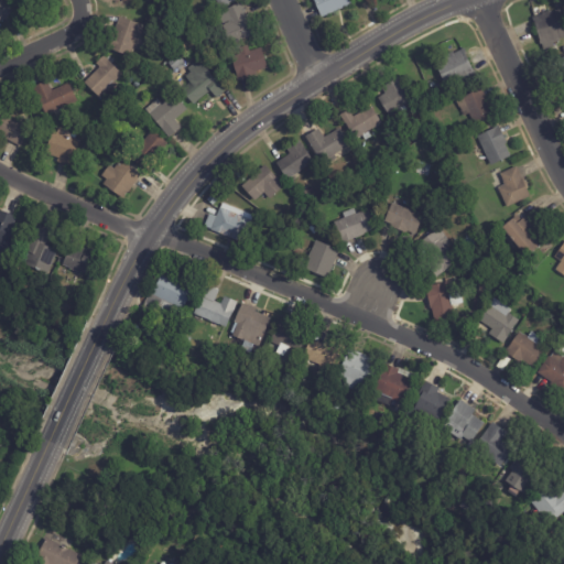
[(17,25),(9,29),(4,20),(0,22),(0,1),(1,0),(6,0),(18,24),(17,25)]
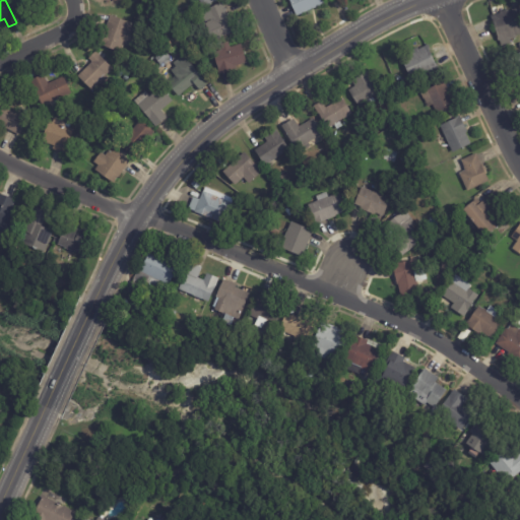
[(220,0),(202,8),(198,0),(220,0)]
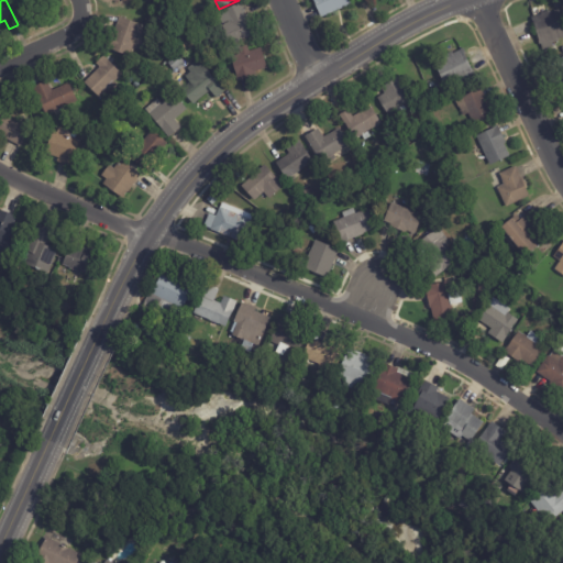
[(340,10),(321,19),(312,0),(350,0),(352,4),(340,10)]
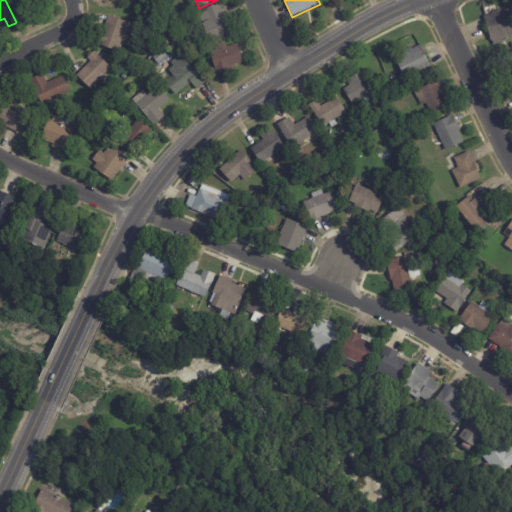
[(219,3),(224,14),(226,14),(230,24),(228,25),(231,32),(209,41),(202,24),(204,23),(202,19),(200,20),(196,11),(216,2),(217,4),(219,3)]
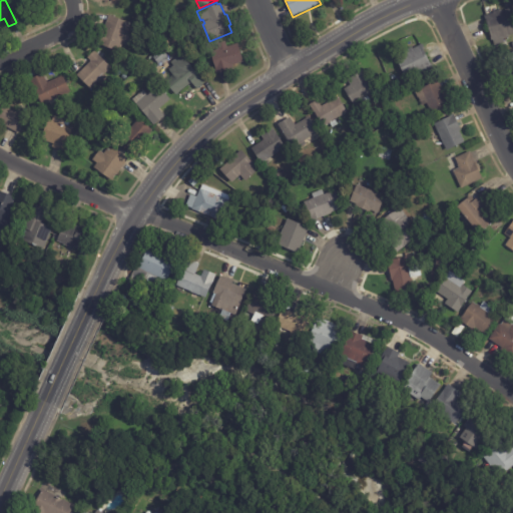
[(175,9),(184,6),(186,12),(178,15),(175,9)]
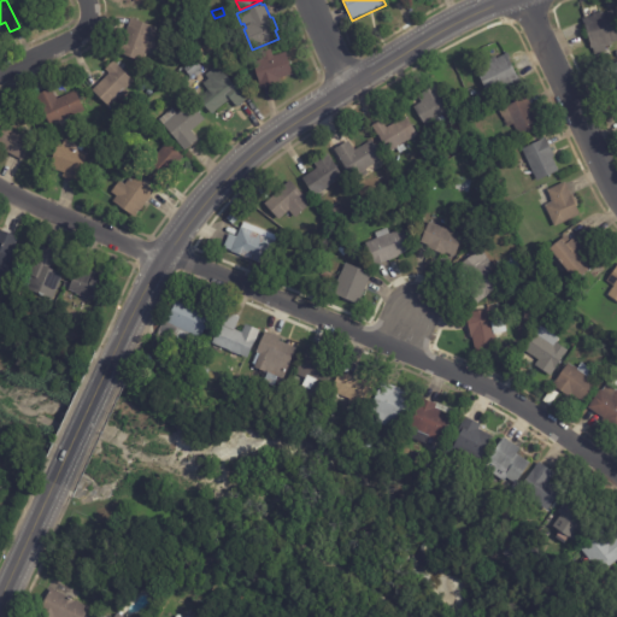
[(592,46),(583,18),(594,15),(593,13),(603,10),(603,12),(616,9),(616,12),(616,39),(612,41),(612,43),(605,46),(605,43),(593,47),(592,46)]
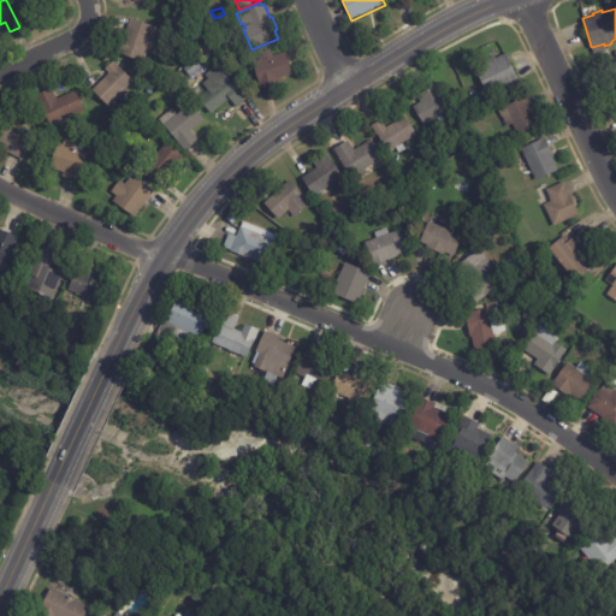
[(125,34),(131,19),(155,28),(153,34),(160,37),(153,53),(147,51),(142,64),(118,55),(125,34)]
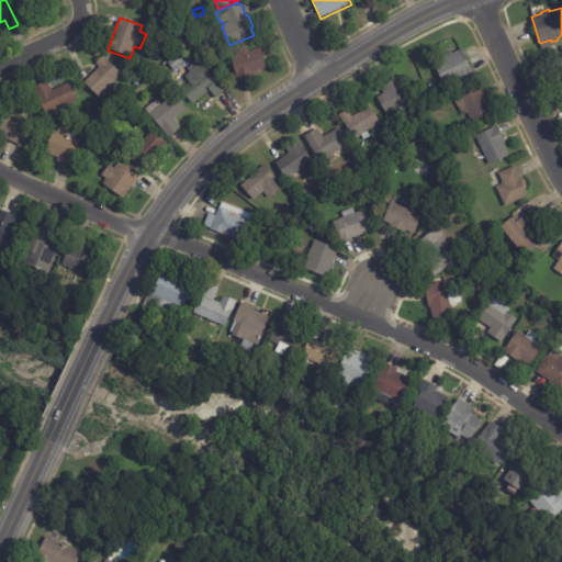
[(260,48),(267,68),(251,72),(253,76),(237,81),(229,57),(240,54),(238,48),(247,46),(249,53),(260,48)]
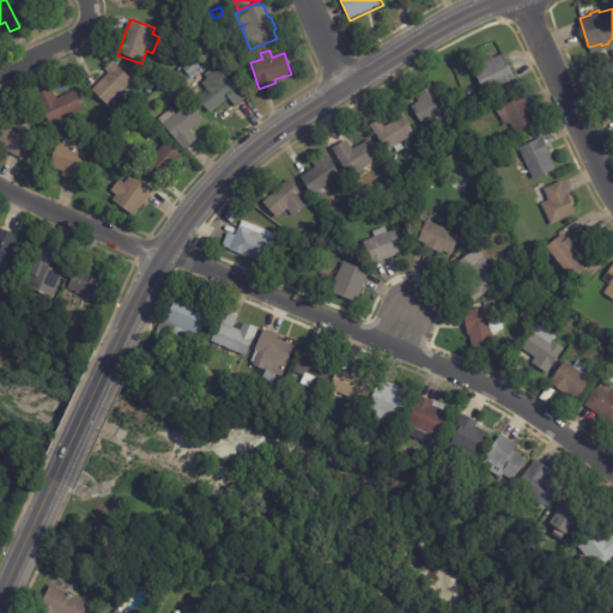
[(505,54),(519,79),(511,83),(513,86),(495,95),(493,91),(486,95),(473,67),(484,61),(483,60),(492,55),(493,58),(504,52),(505,54)]
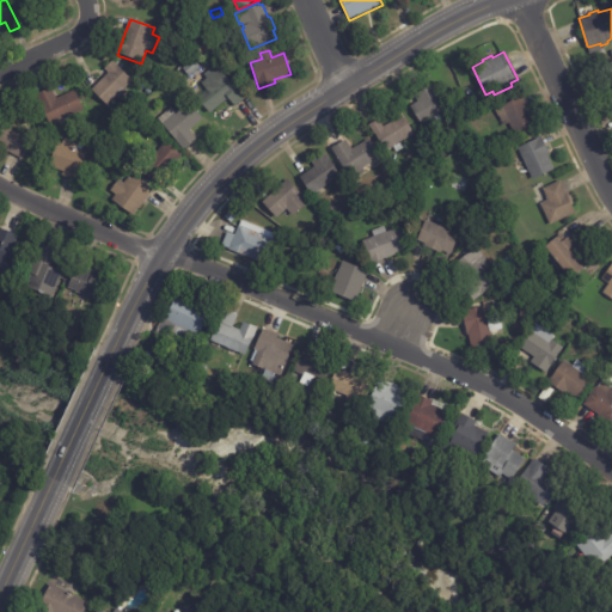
[(182,69),(194,59),(200,67),(196,71),(200,73),(194,78),(191,75),(189,78),(182,69)]
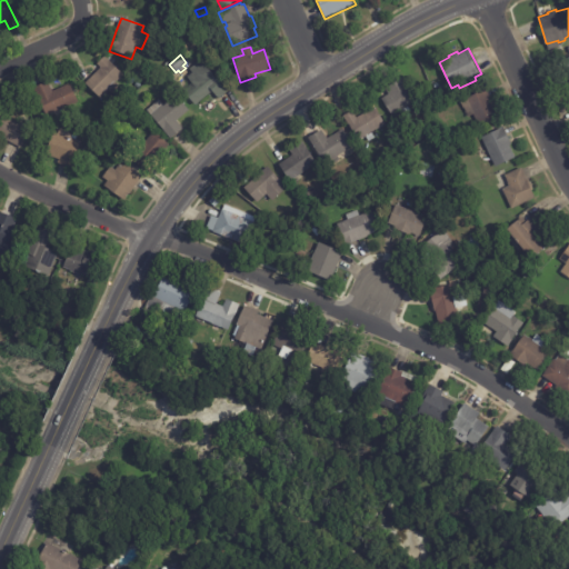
[(568,57),(560,62),(566,75),(559,78),(568,99),(568,98),(568,57)]
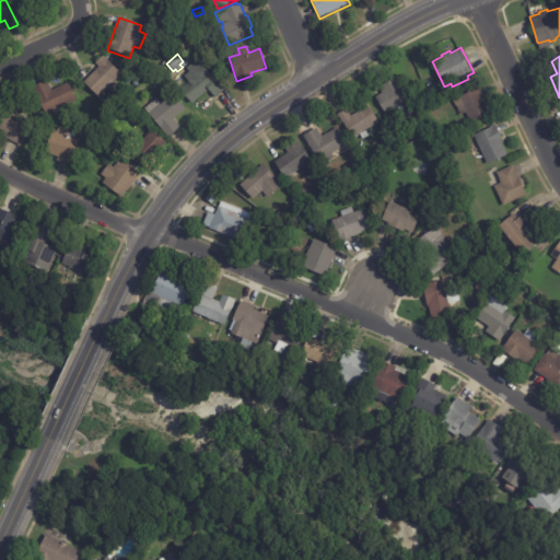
[(98,98),(81,82),(96,66),(94,65),(102,57),(121,74),(114,82),(117,86),(104,101),(100,97),(98,98)]
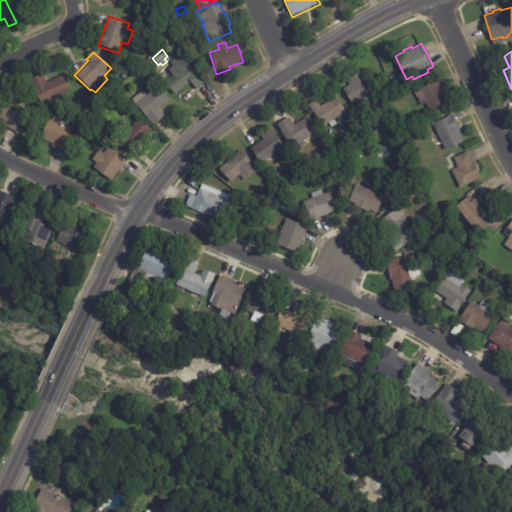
[(200,79),(204,84),(197,90),(191,83),(175,96),(164,83),(172,76),(168,71),(173,67),(170,63),(181,55),(200,79)]
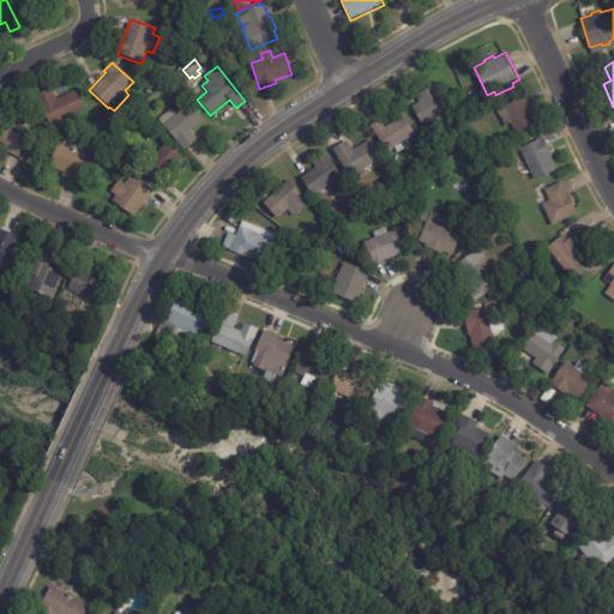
[(413,106),(420,101),(416,95),(435,83),(451,108),(423,125),(413,106)]
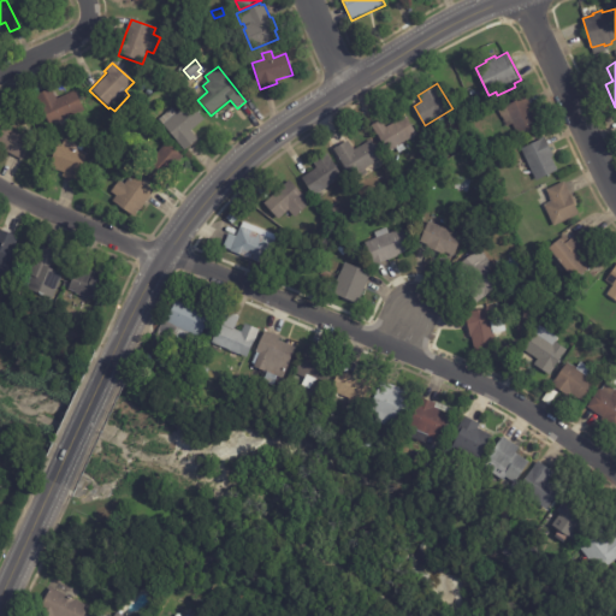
[(84,112),(48,126),(35,96),(51,89),(55,100),(76,92),(84,112)]
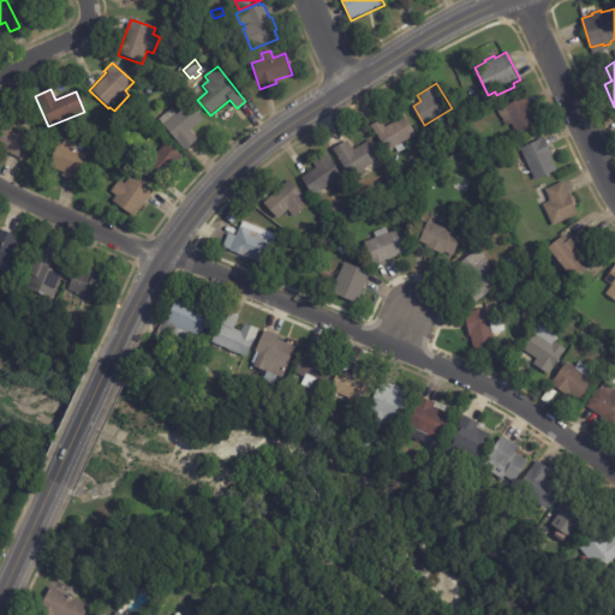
[(177,99),(184,93),(187,96),(180,102),(177,99)]
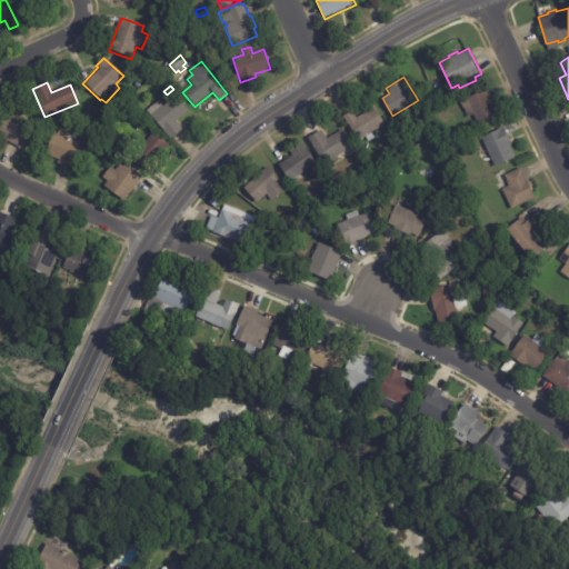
[(488,92),(499,117),(479,126),(473,115),(468,117),(460,100),(486,88),(488,92)]
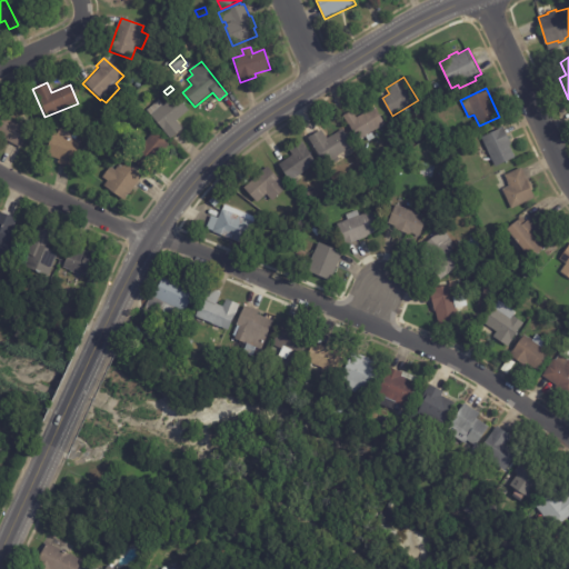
[(177,120),(176,121),(182,129),(169,140),(146,111),(159,101),(162,106),(175,96),(188,111),(177,120)]
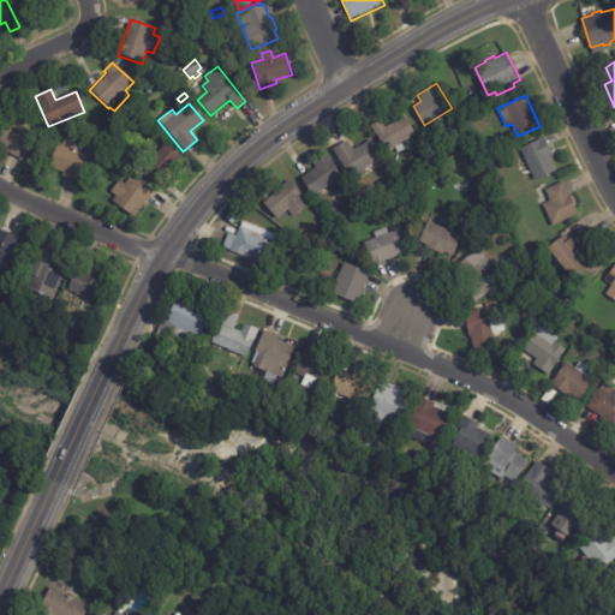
[(371,124),(380,119),(384,127),(405,114),(417,133),(402,143),(405,148),(398,153),(395,147),(388,151),(371,124)]
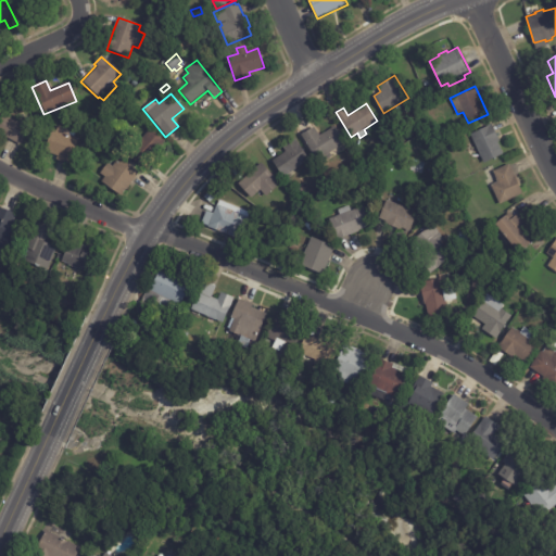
[(19,119),(28,124),(27,125),(29,125),(20,146),(0,136),(0,110),(17,119),(19,118),(19,119)]
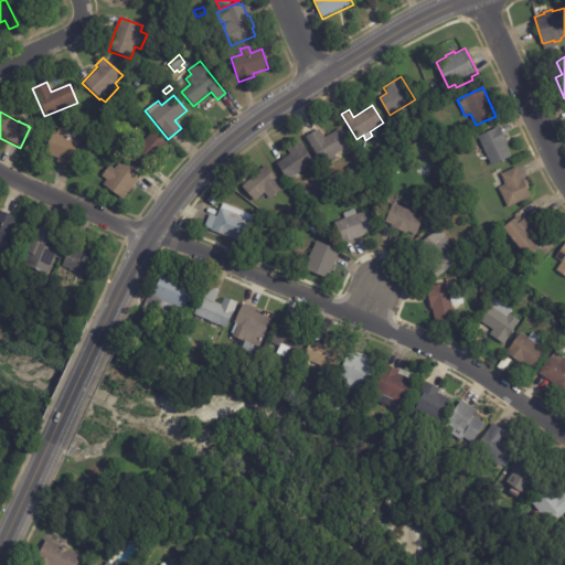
[(503,134),(508,142),(505,144),(512,156),(492,166),(478,137),(500,125),(503,134)]
